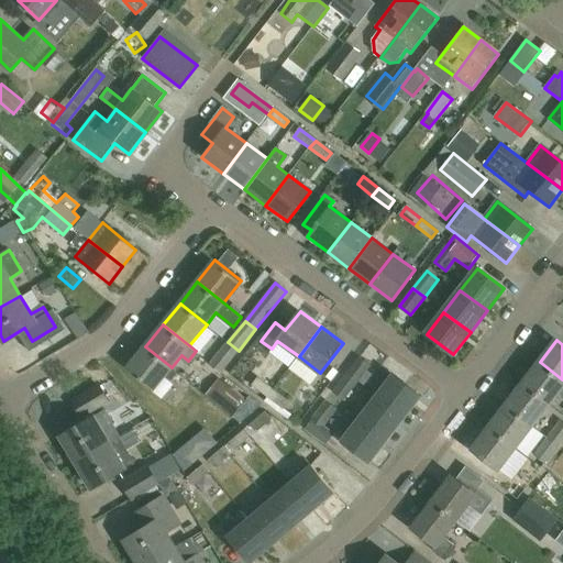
[(239,351),(228,342),(211,364),(221,372),(239,351)]
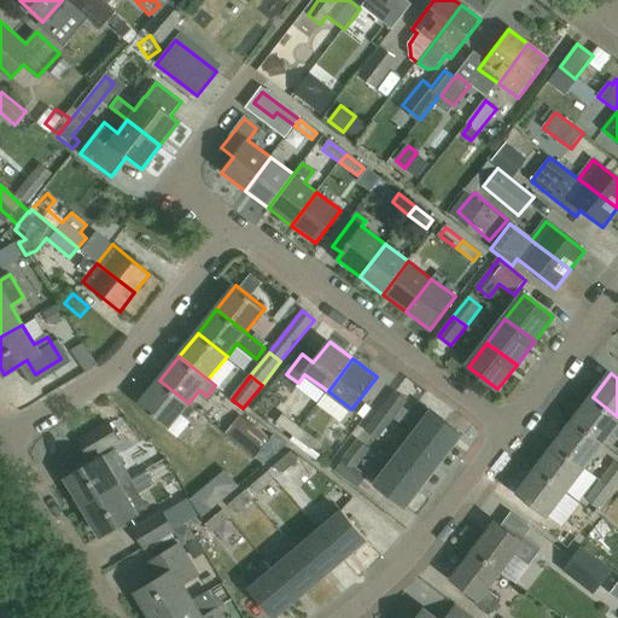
[(24,407),(52,396),(45,377),(17,388),(24,407)]
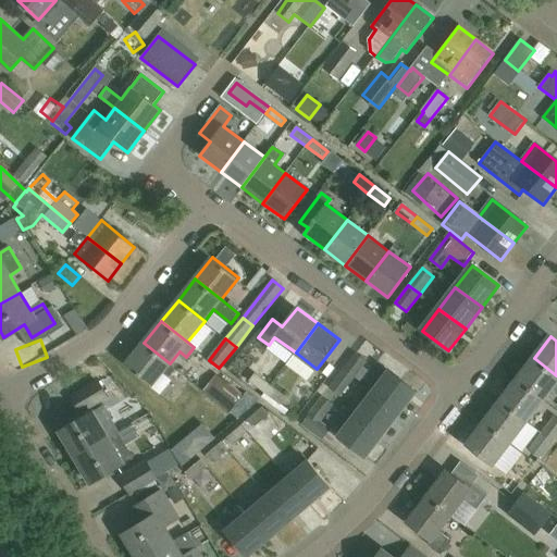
[(176,369),(170,363),(144,343),(126,364),(152,385),(163,372),(170,376),(176,369)]
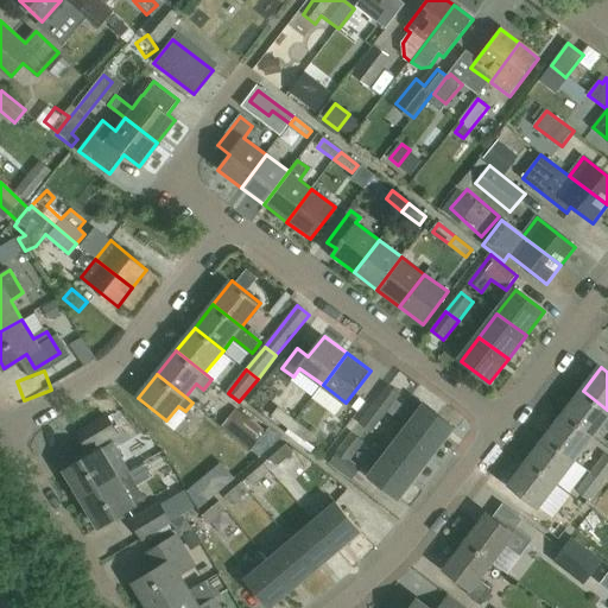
[(388,387),(375,404),(387,412),(400,396),(388,387)]
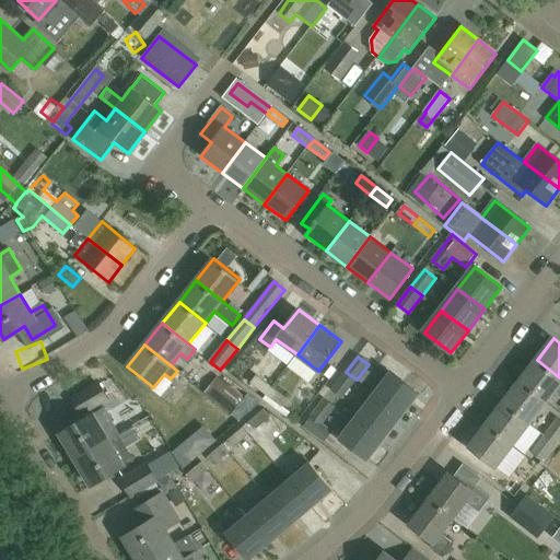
[(559,377),(537,360),(521,382),(547,401),(559,384),(559,377)]
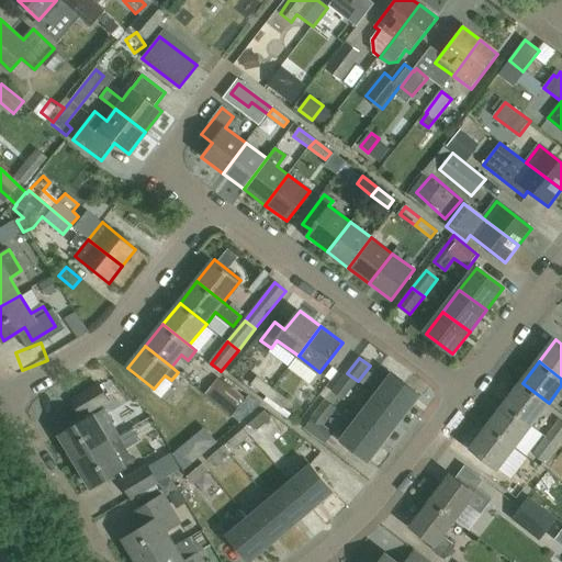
[(358,381),(347,373),(333,393),(343,401),(358,381)]
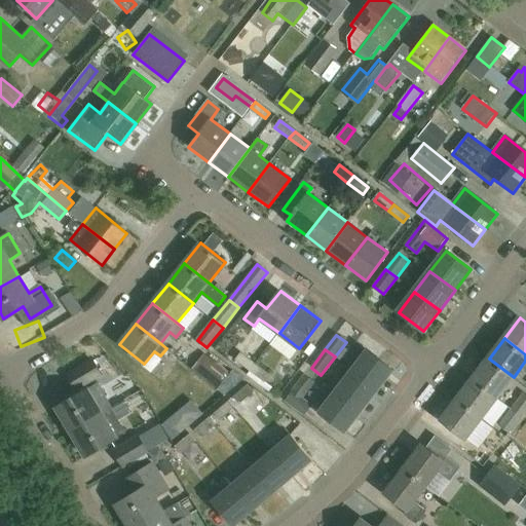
[(369,350),(352,371),(378,390),(393,370),(369,350)]
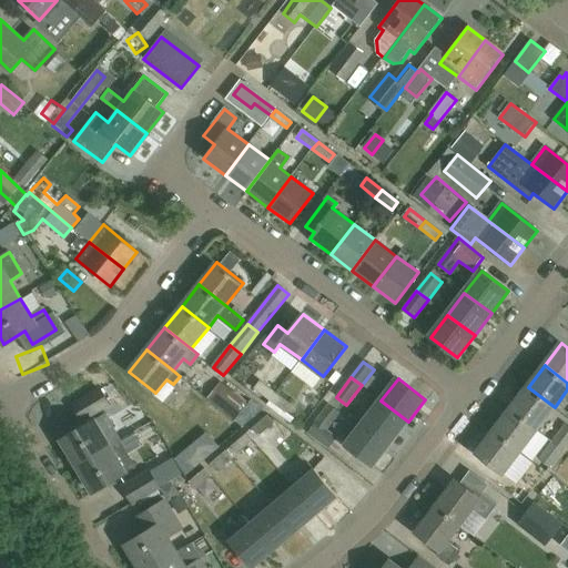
[(271,402),(276,394),(261,382),(254,389),(271,402)]
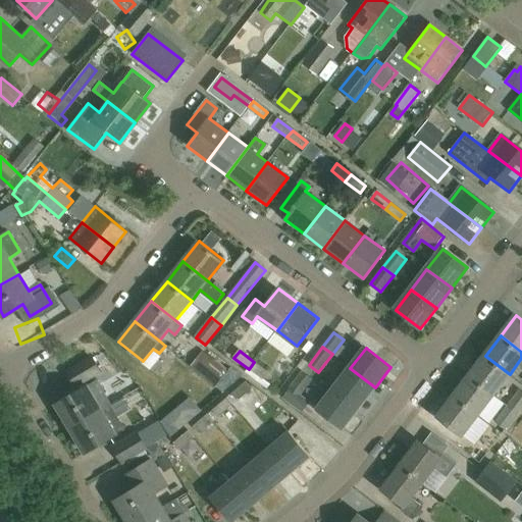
[(470,375),(494,395),(510,374),(485,356),(470,375)]
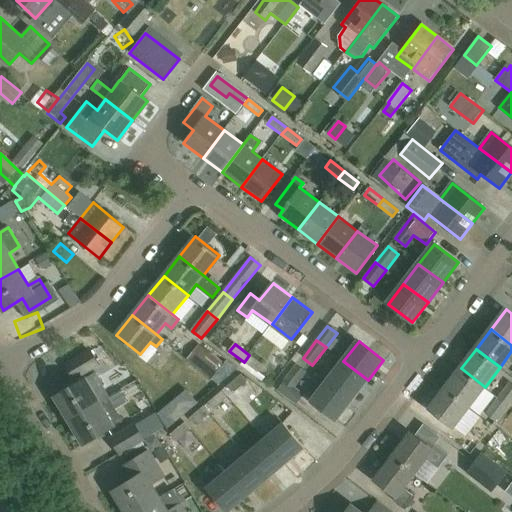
[(249,355),(244,362),(257,372),(263,365),(249,355)]
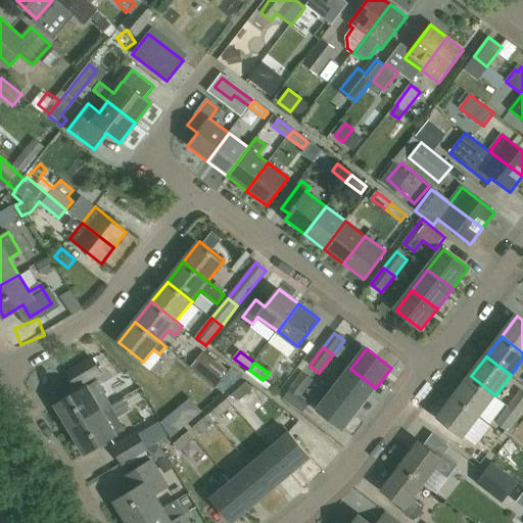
[(376,388),(350,369),(335,389),(360,409),(376,388)]
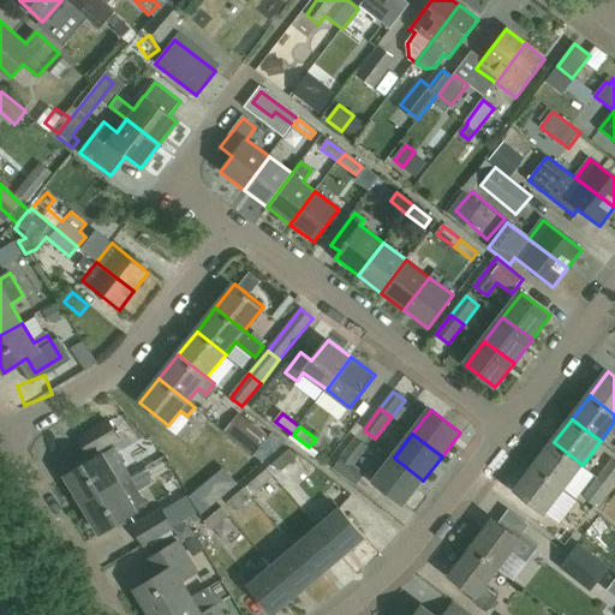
[(368,448),(357,439),(332,470),(354,488),(364,475),(353,466),(368,448)]
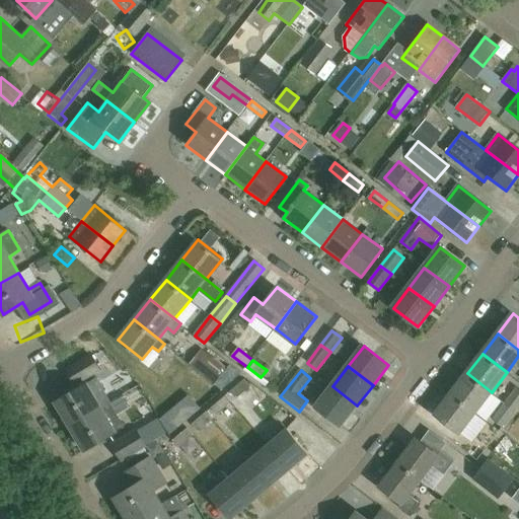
[(451,393),(476,413),(492,392),(467,373),(451,393)]
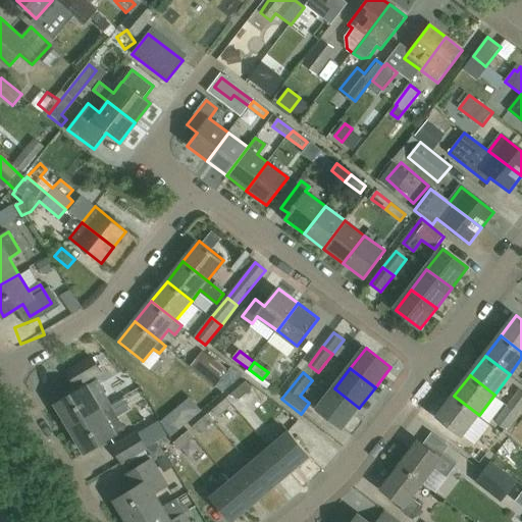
[(252,388),(245,381),(231,394),(238,401),(252,388)]
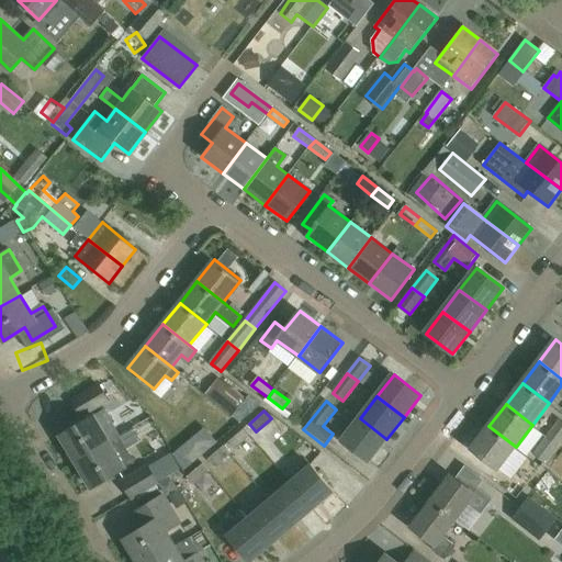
[(77,462),(110,442),(94,416),(62,436),(77,462)]
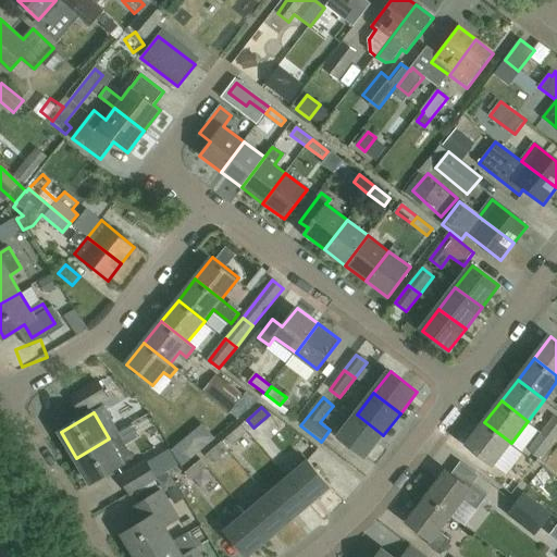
[(383,435),(357,415),(339,436),(367,457),(383,435)]
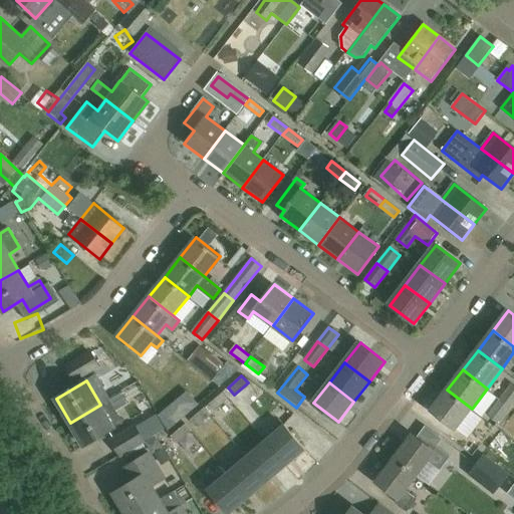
[(500,399),(510,407),(513,401),(513,387),(510,384),(500,399)]
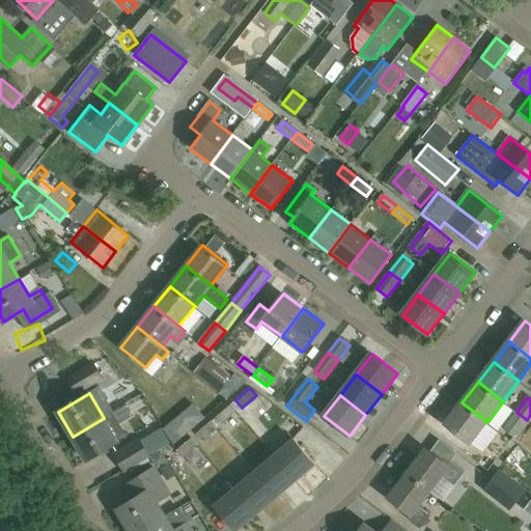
[(487,422),(462,402),(446,423),(472,443),(487,422)]
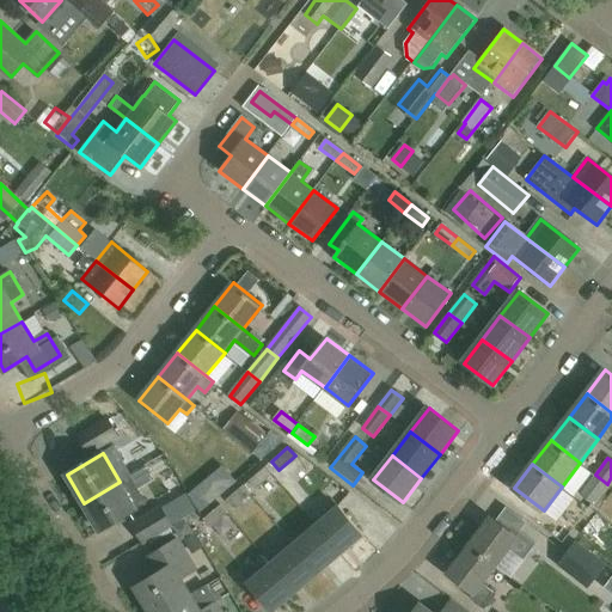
[(273,475),(265,466),(249,481),(256,490),(273,475)]
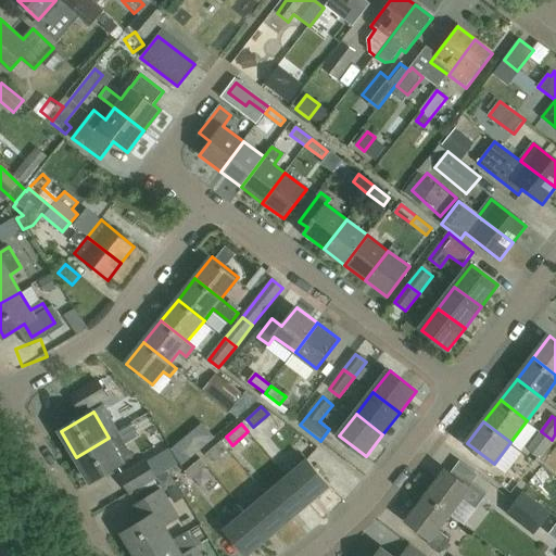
[(552,440),(541,431),(527,450),(538,458),(552,440)]
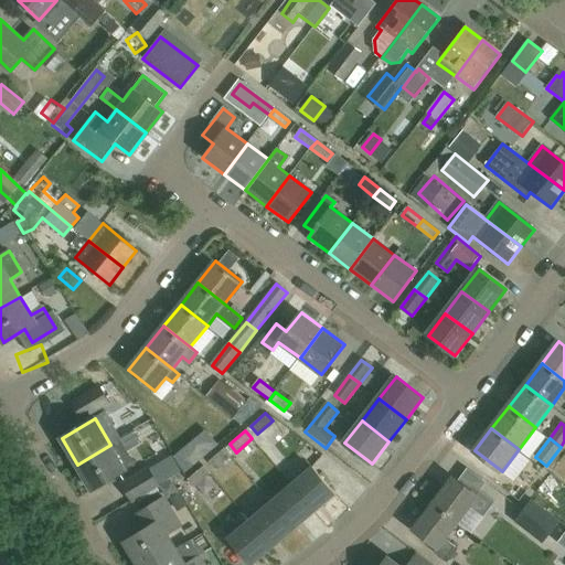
[(110,445),(77,465),(94,491),(136,466),(119,439),(110,445)]
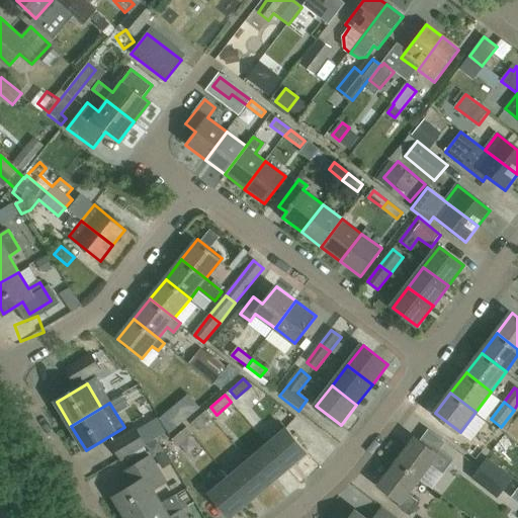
[(211,419),(205,412),(191,424),(197,431),(211,419)]
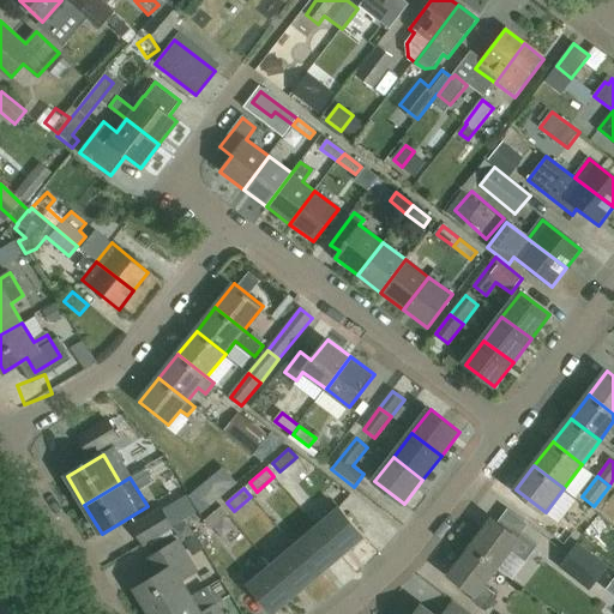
[(205,521),(204,522),(211,530),(228,516),(221,507),(205,521)]
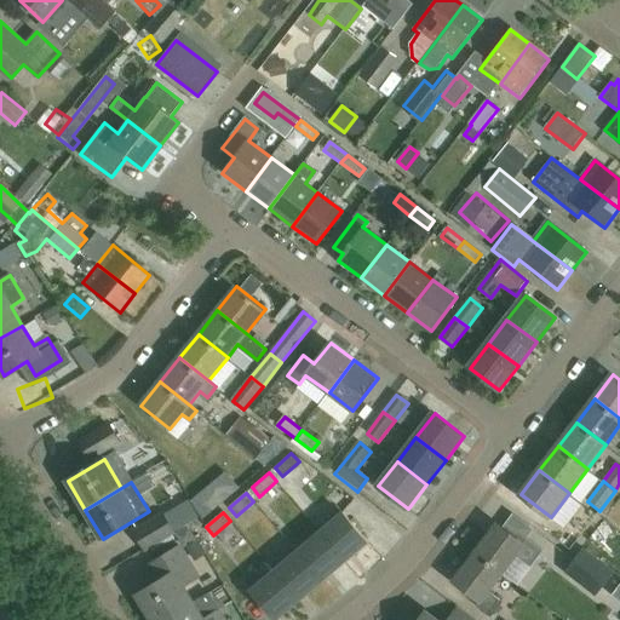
[(321,532),(345,562),(368,541),(344,512),(321,532)]
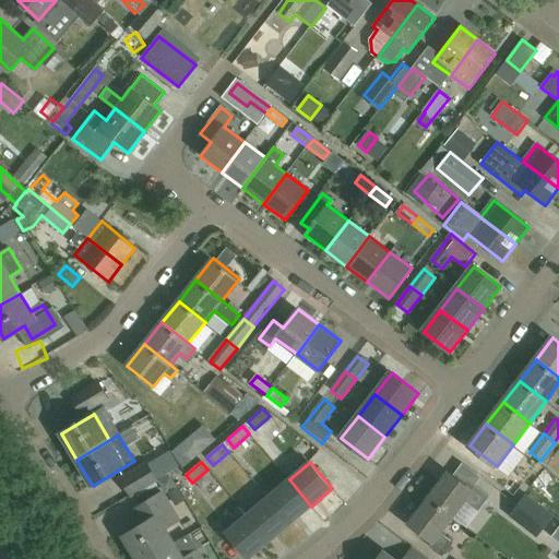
[(450,472),(429,499),(454,518),(467,500),(479,510),(490,497),(477,487),(474,491),(450,472)]
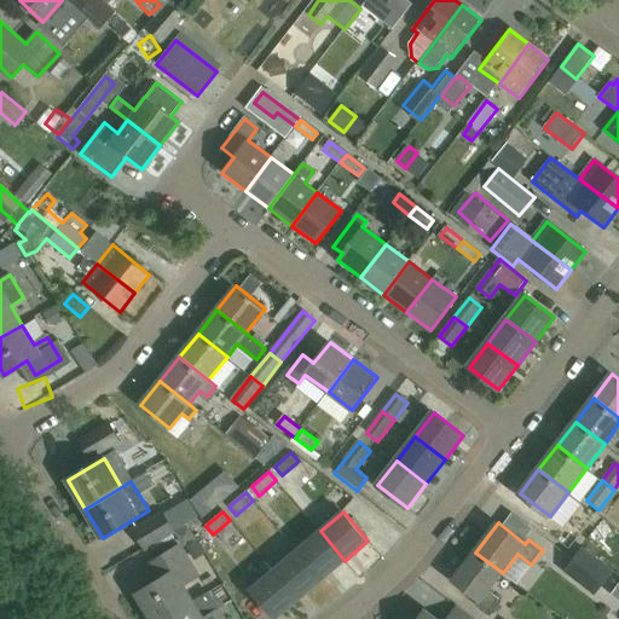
[(320,531),(298,550),(322,580),(345,561),(320,531)]
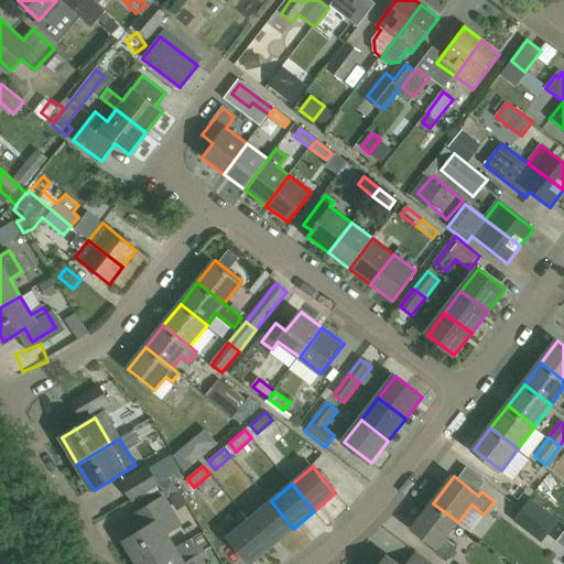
[(126,542),(139,563),(152,563),(176,550),(167,534),(182,525),(164,498),(136,514),(145,530),(126,542)]
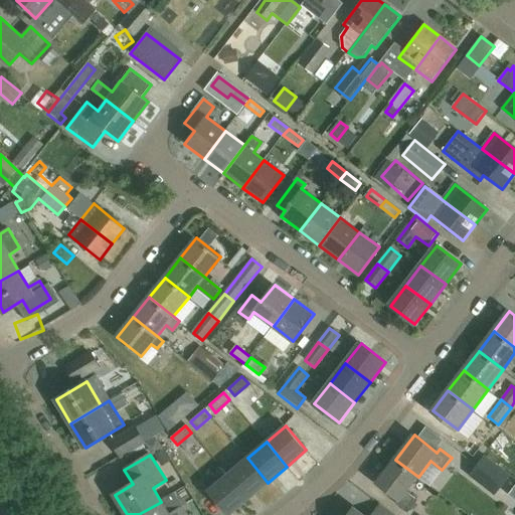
[(268,483),(247,458),(228,474),(248,499),(268,483)]
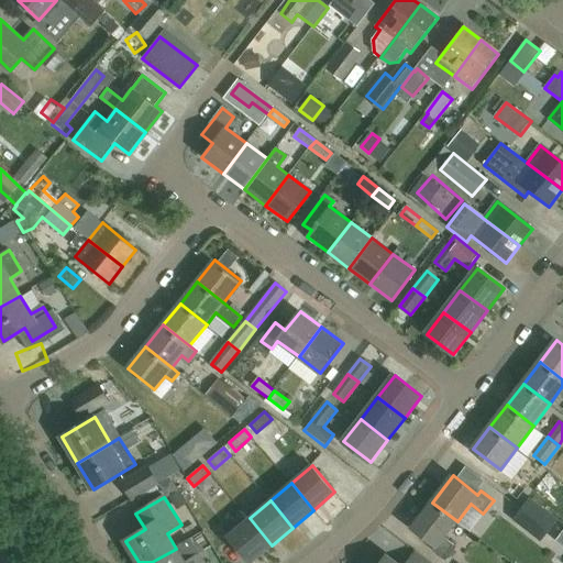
[(533,500),(517,521),(543,540),(559,520),(533,500)]
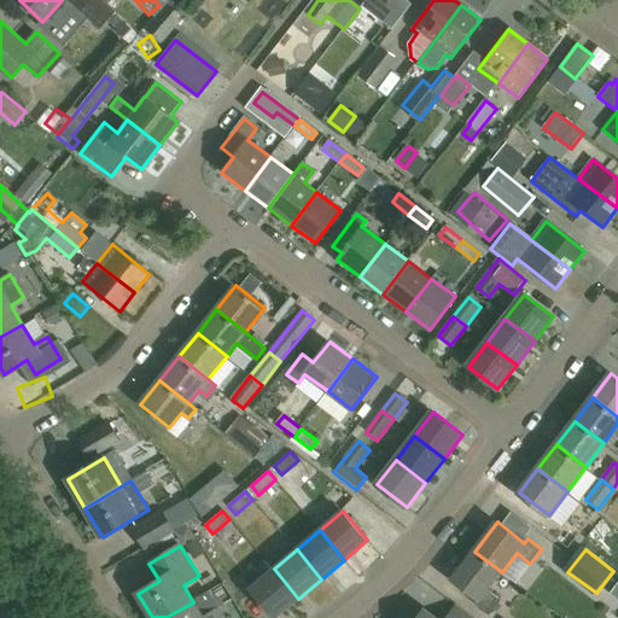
[(489,589),(502,572),(474,552),(453,579),(481,600),(477,604),(491,614),(503,600),(489,589)]
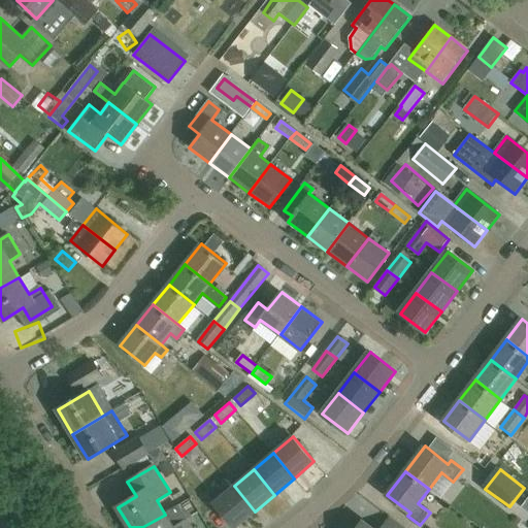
[(235,527),(255,512),(234,486),(213,503),(234,527),(235,527)]
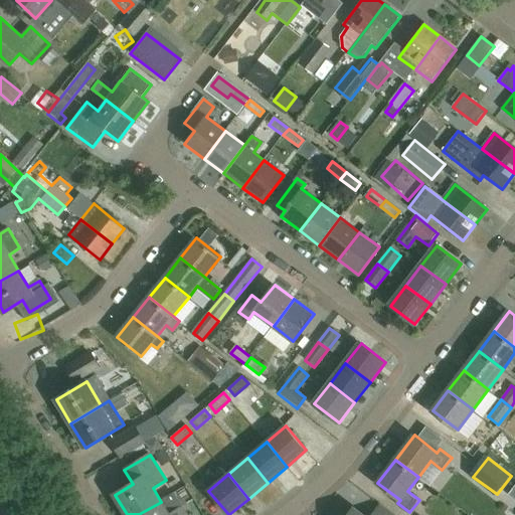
[(139,514),(187,514),(183,508),(171,514),(169,514),(161,502),(139,514)]
